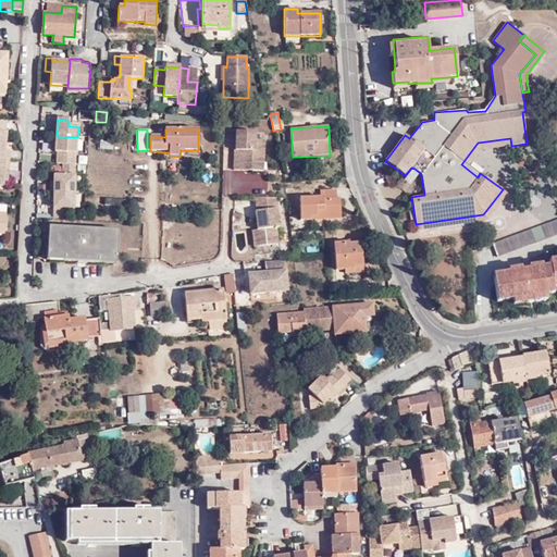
[(0,158),(10,159),(11,151),(5,150),(2,150),(2,141),(5,143),(7,132),(0,131),(0,158)]
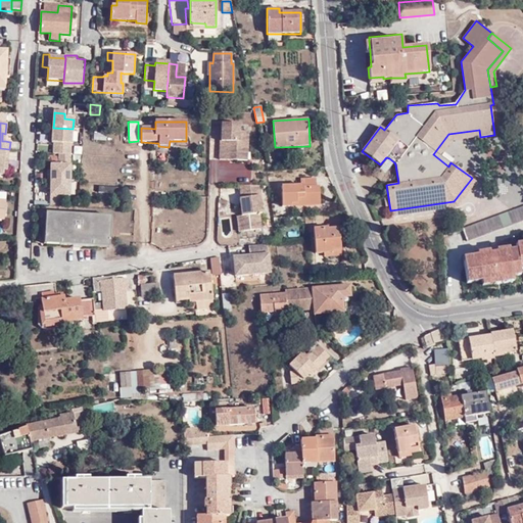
[(219,160),(229,161),(229,153),(246,154),(247,133),(239,132),(239,125),(222,125),(221,142),(220,142),(219,160)]
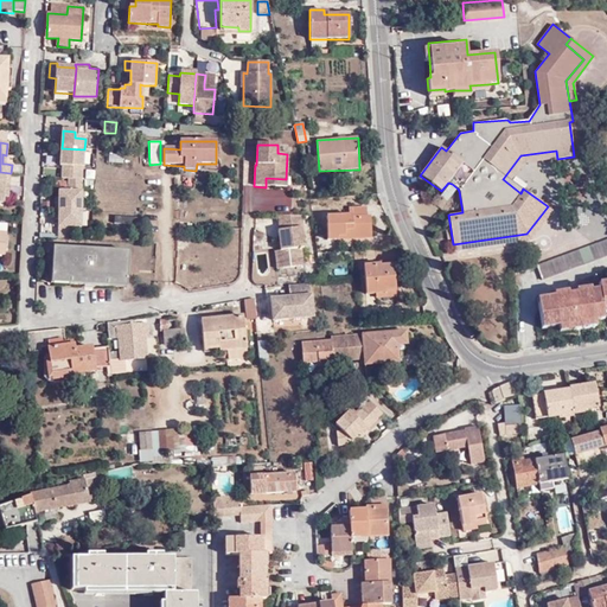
[(63,166),(62,178),(82,179),(84,149),(62,148),(61,160),(61,166),(63,166)]
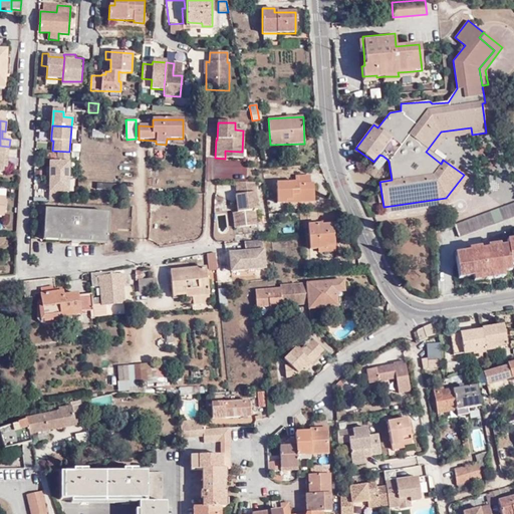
[(444,139),(472,135),(471,127),(441,132),(426,152),(441,164),(443,160),(434,153),(444,139)]
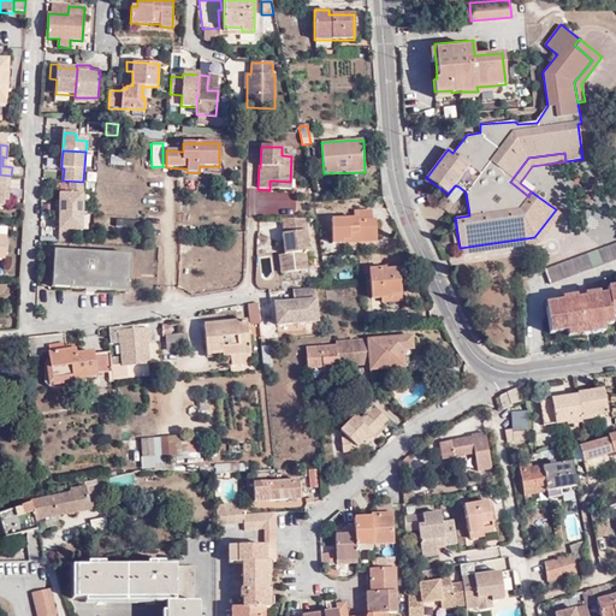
[(10,187),(11,176),(0,175),(0,205),(3,206),(4,201),(5,187),(10,187)]
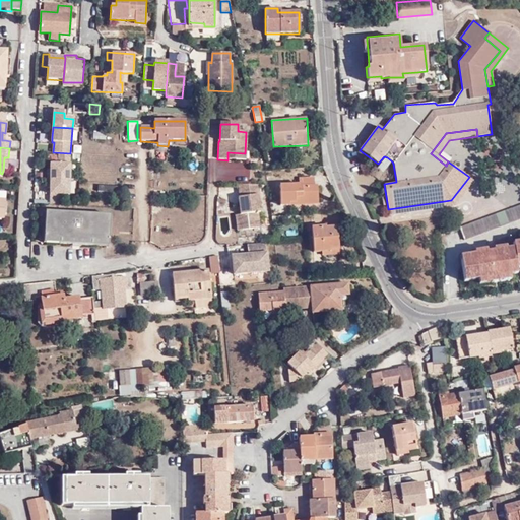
[(70,157),(59,157),(59,166),(51,165),(51,171),(51,180),(70,181),(70,165),(70,157)]
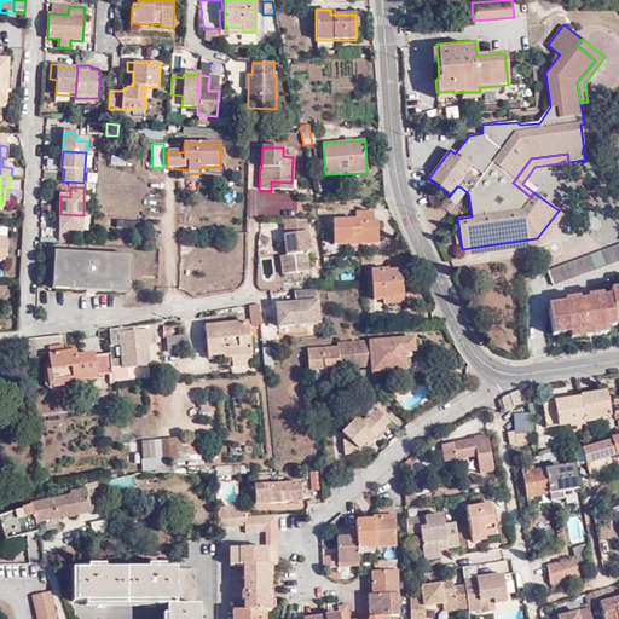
[(467,192),(461,187),(449,202),(456,207),(467,192)]
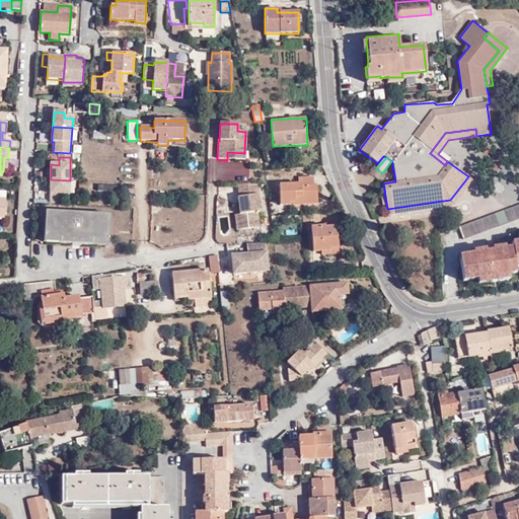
[(294,201),(294,203),(317,202),(316,183),(313,183),(313,176),(297,176),(297,183),(279,183),(280,204),(288,203),(288,201),(294,201)]
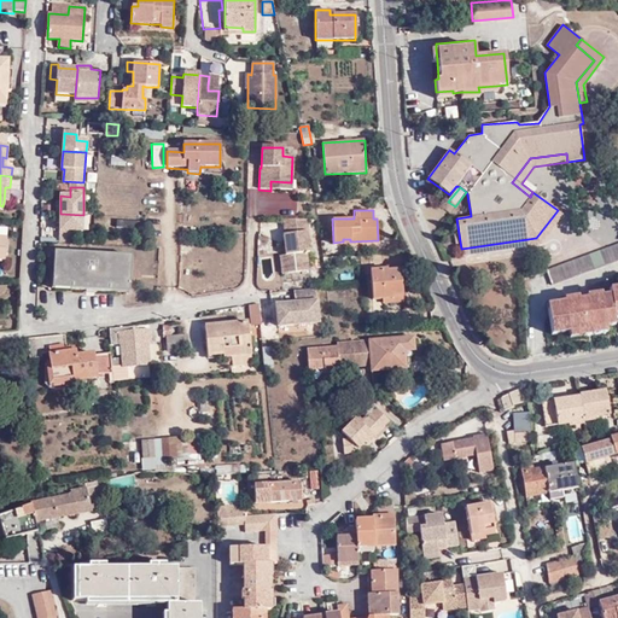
[(536,238),(461,249),(462,256),(541,244),(564,216),(558,210),(536,238)]
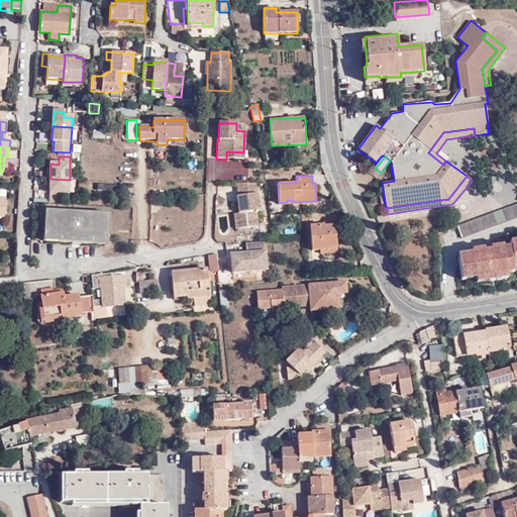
[(50,202),(62,202),(62,194),(70,194),(70,180),(50,179),(50,188),(50,194),(50,202)]
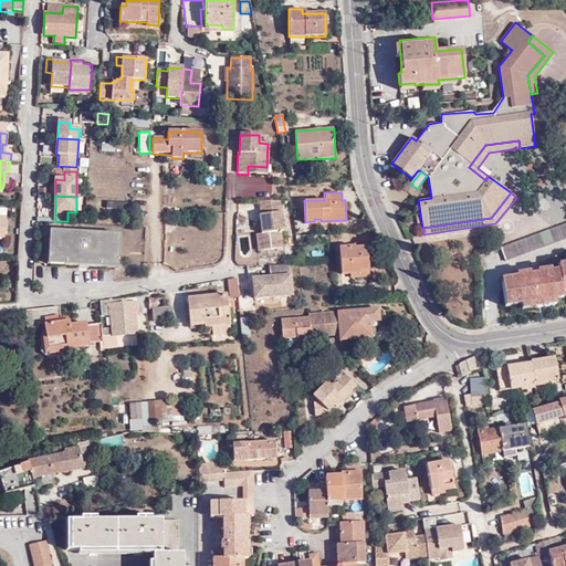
[(283,231),(279,201),(259,201),(261,216),(259,216),(261,232),(263,251),(282,249),(280,232),(283,231)]
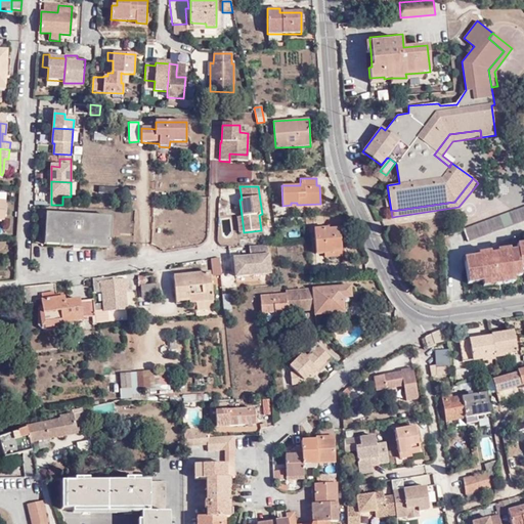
[(523,206),(464,228),(468,242),(523,220),(523,206)]
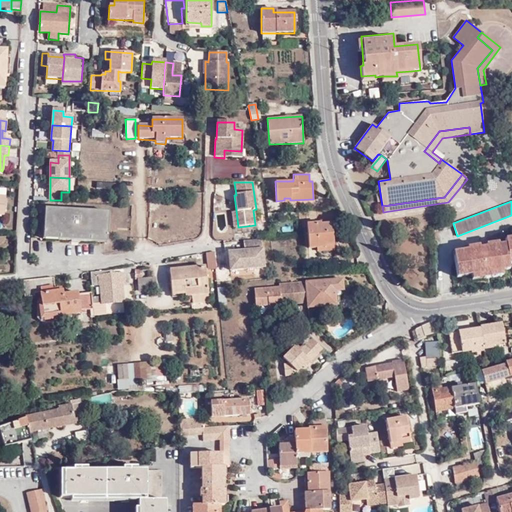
[(59,239),(75,240),(77,211),(45,209),(44,230),(60,230),(59,239)]
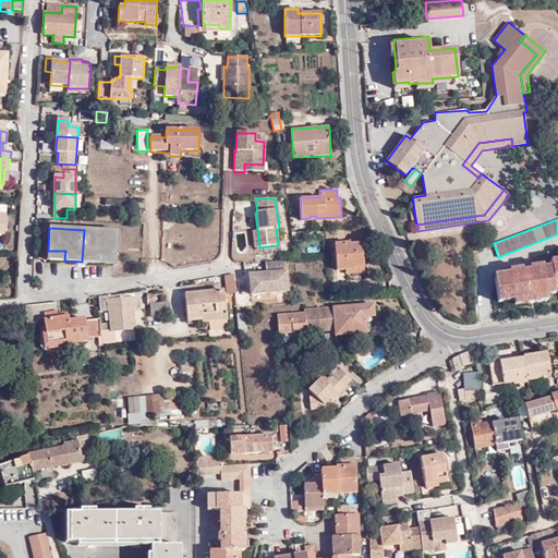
[(84,230),(82,262),(99,263),(100,253),(117,254),(119,232),(84,230)]
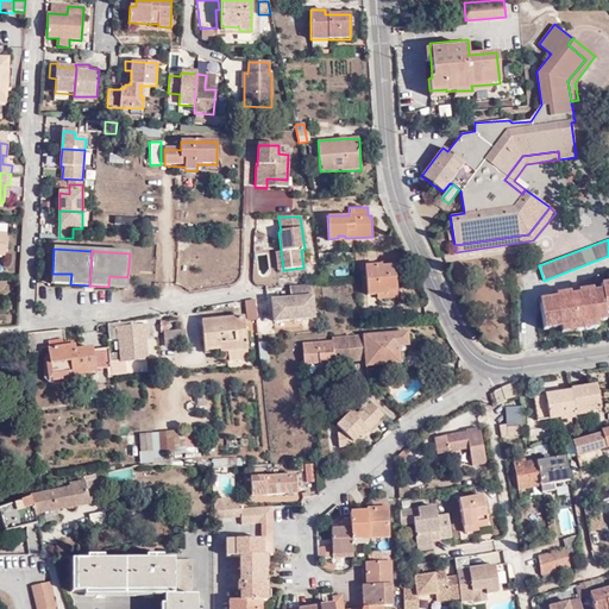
[(381,268),(381,265),(365,267),(366,295),(376,295),(387,294),(387,292),(396,292),(394,267),(385,267),(381,268)]
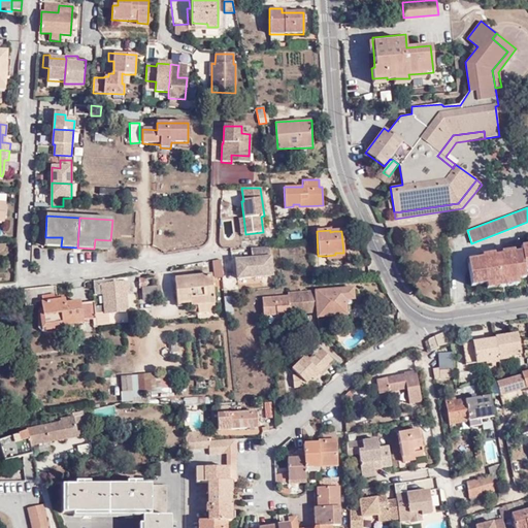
[(45,246),(61,246),(62,237),(45,237),(45,246)]
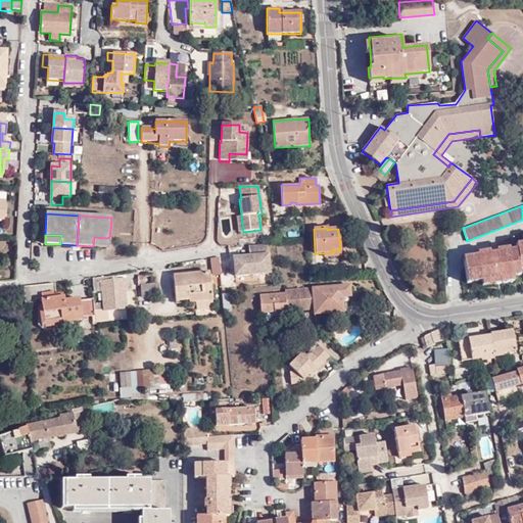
[(94,237),(93,246),(108,247),(109,238),(94,237)]
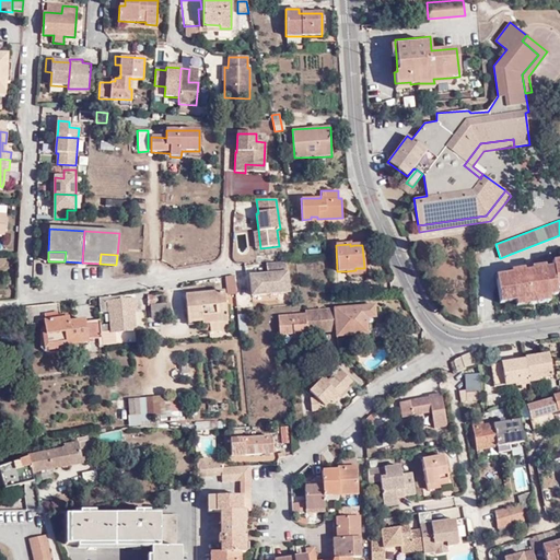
[(287,264),(270,265),(271,276),(268,276),(251,278),(253,296),(289,293),(287,264)]
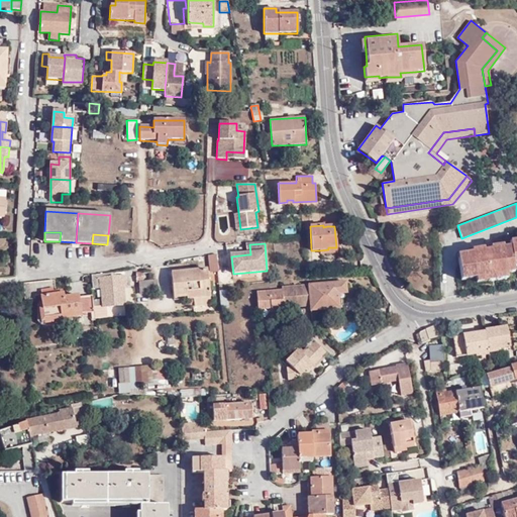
[(476,278),(507,274),(514,272),(514,267),(511,246),(503,247),(472,252),(457,254),(460,281),(476,278)]
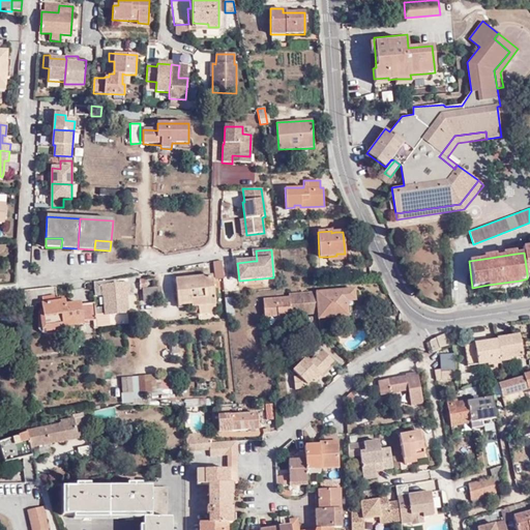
[(176,281),(178,305),(190,304),(190,300),(215,298),(212,277),(176,281)]
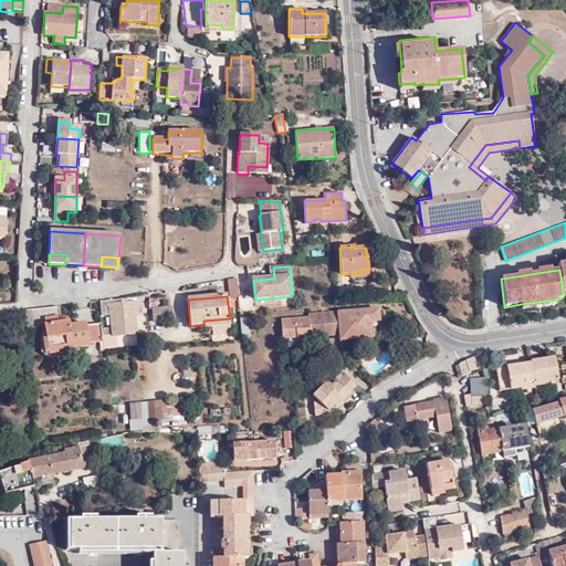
[(111,314),(139,311),(138,302),(125,302),(124,300),(101,302),(102,314),(111,314)]
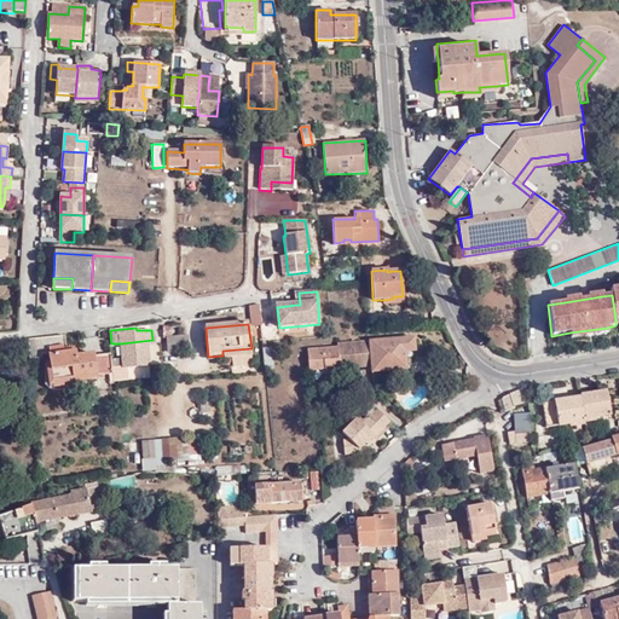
[(608,334),(607,328),(570,333),(571,340),(608,334)]
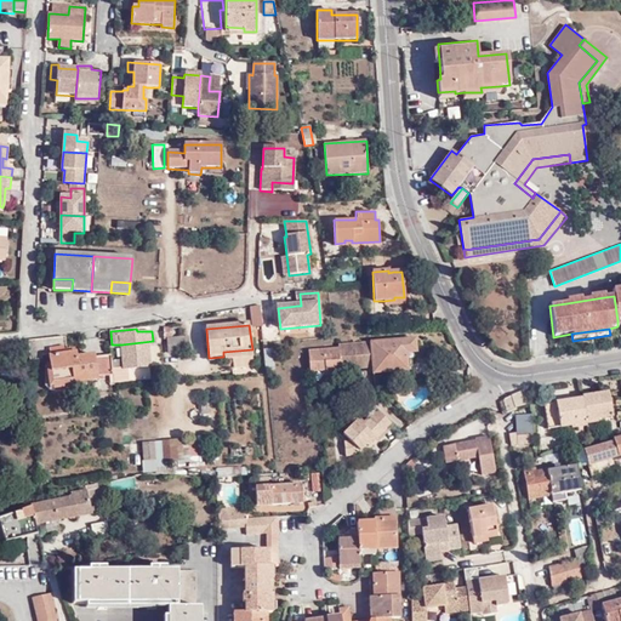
[(97,380),(96,377),(93,358),(93,354),(75,357),(75,352),(67,353),(67,349),(66,336),(28,341),(30,360),(41,360),(43,355),(45,355),(46,366),(50,383),(69,380),(70,385),(86,382),(97,380)]
